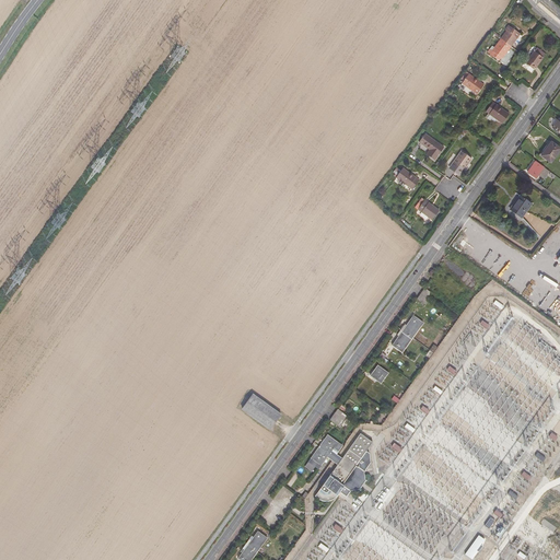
[(501,51),(516,31),(504,22),(501,26),(503,27),(488,48),(491,51),(489,54),(494,57),(498,55),(499,55),(501,51)]
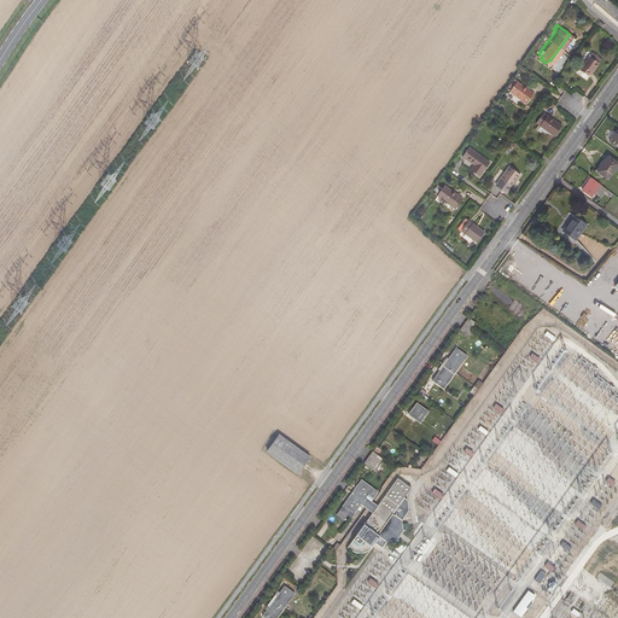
[(592,58),(595,54),(589,50),(576,65),(584,73),(587,69),(588,70),(595,60),(592,58)]
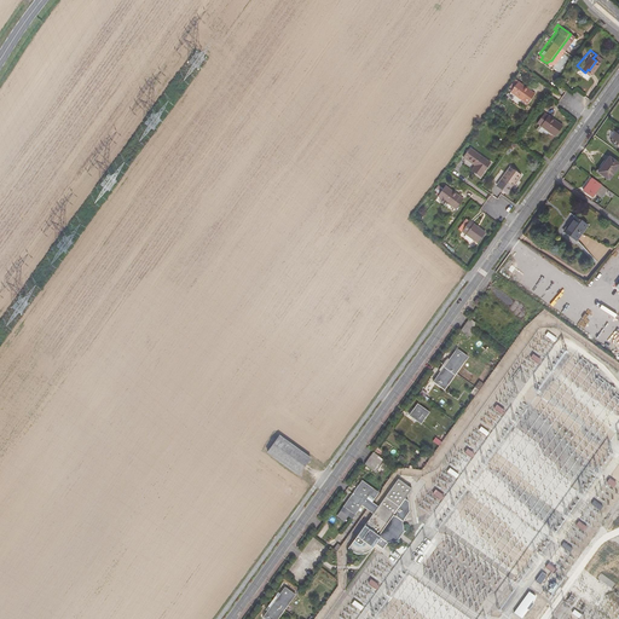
[(580,69),(578,73),(588,80),(590,76),(580,69)]
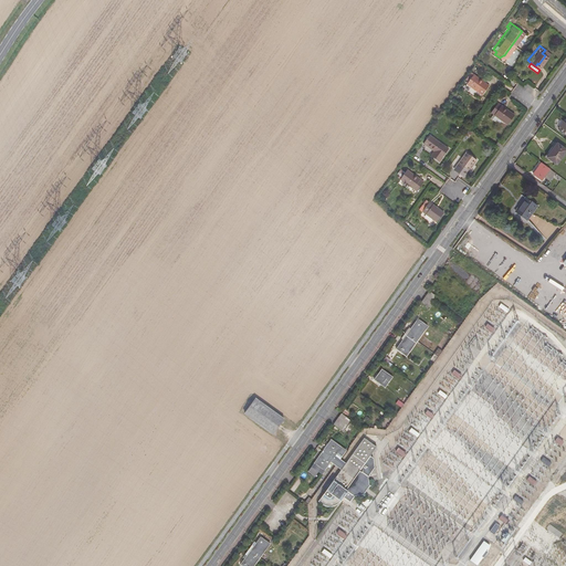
[(484,95),(491,86),(470,72),(463,81),(484,95)]
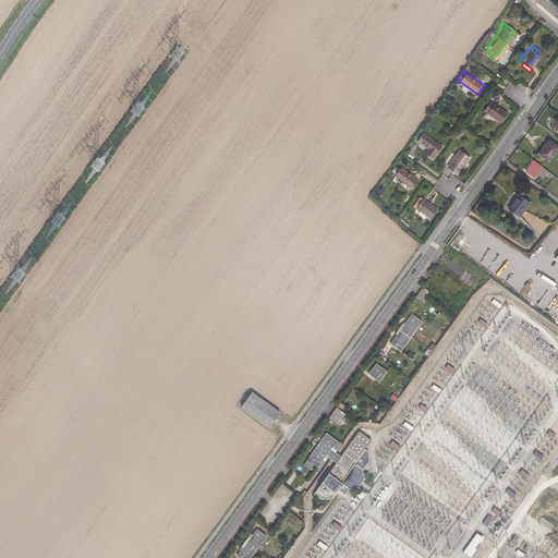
[(497,120),(504,111),(488,98),(483,105),(481,104),(478,107),(497,120)]
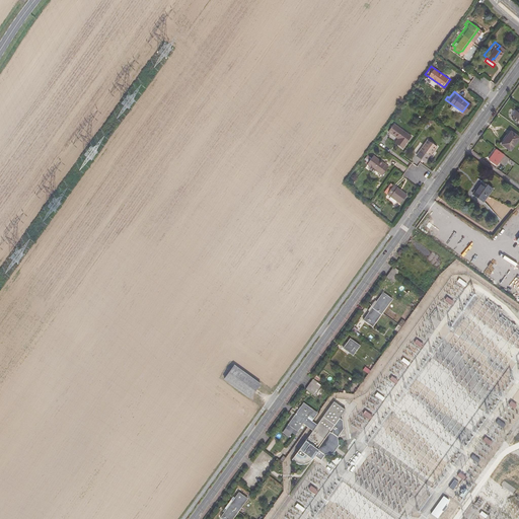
[(400,147),(409,137),(396,128),(391,134),(396,139),(393,142),(400,147)]
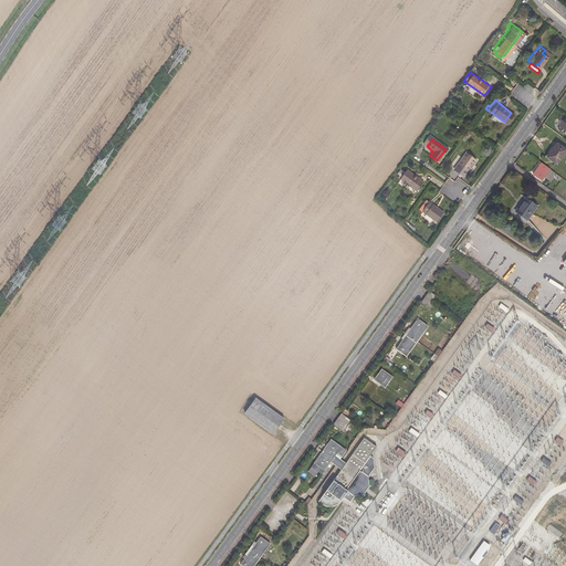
[(555,166),(565,149),(555,142),(544,157),(555,166)]
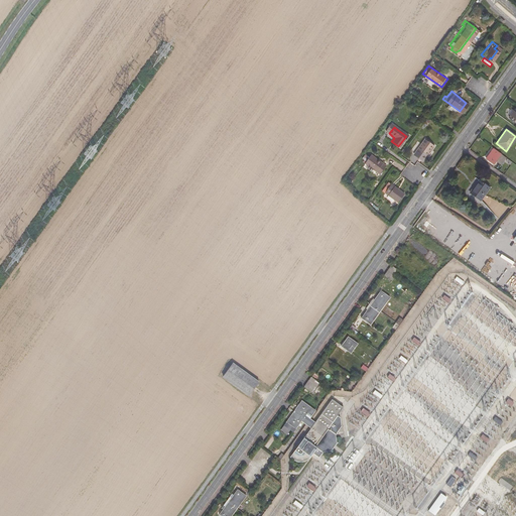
[(422,138),(411,154),(419,159),(425,150),(426,151),(431,145),(422,138)]
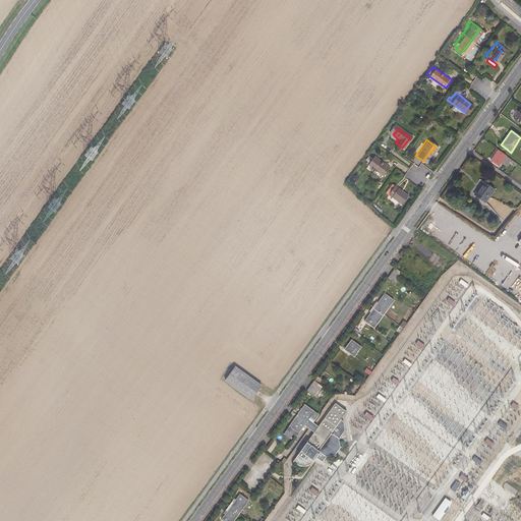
[(502,154),(493,148),(490,151),(490,152),(486,159),(494,164),(502,154)]
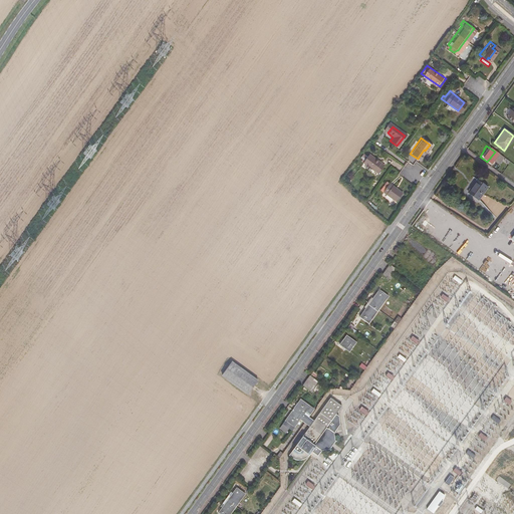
[(373,173),(380,165),(365,154),(359,162),(373,173)]
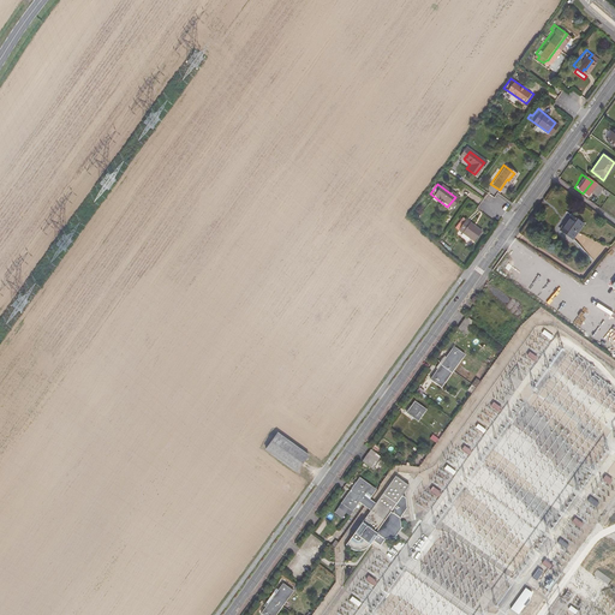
[(565,222),(563,221),(557,228),(571,238),(583,222),(571,214),(565,222)]
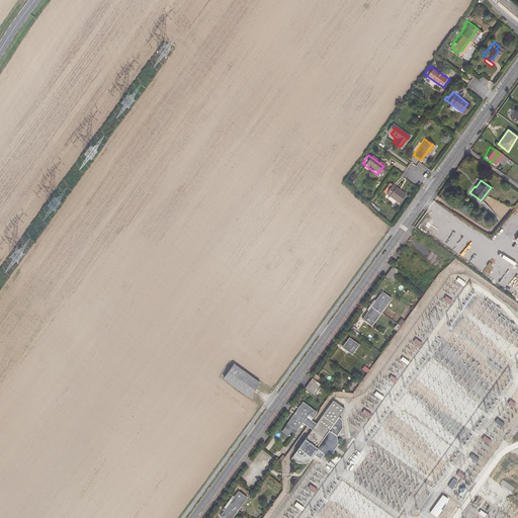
[(396,202),(402,194),(389,184),(381,192),(396,202)]
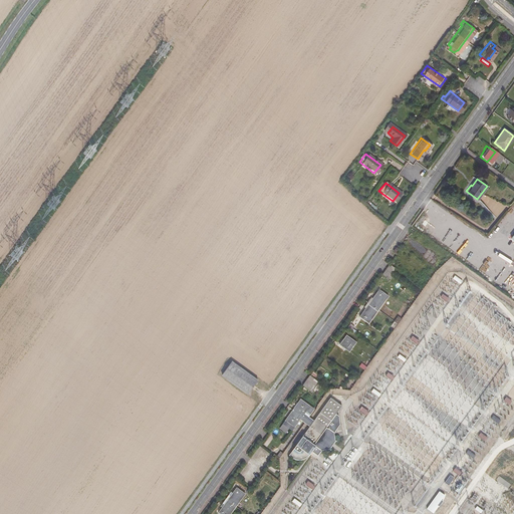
[(423,214),(417,224),(421,226),(427,216),(423,214)]
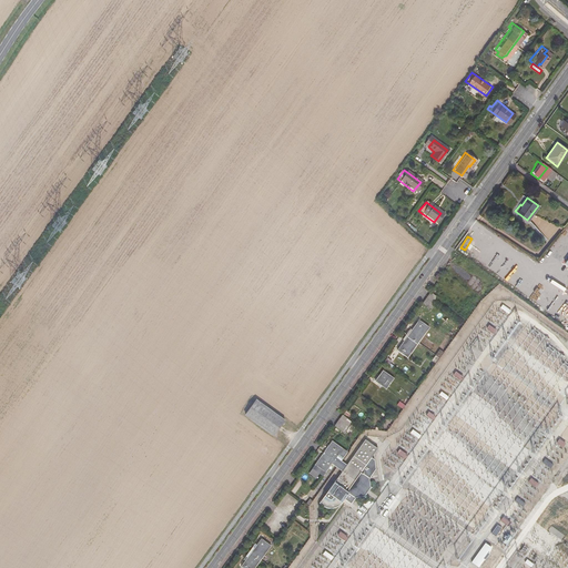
[(423,303),(429,307),(438,297),(432,292),(423,303)]
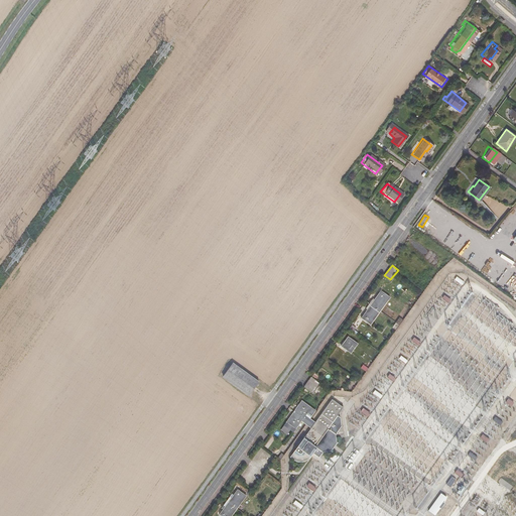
[(457,277),(455,280),(463,286),(465,283),(457,277)]
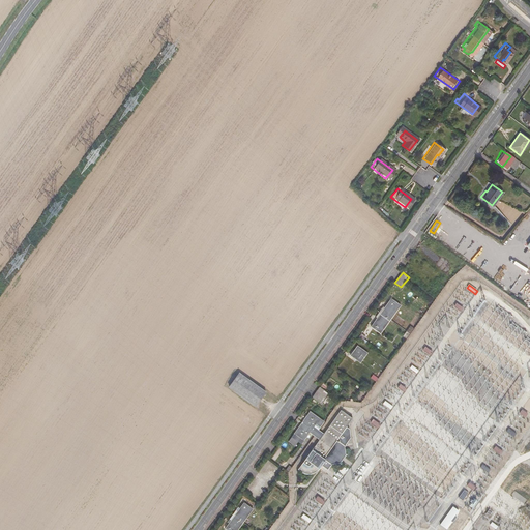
[(382,333),(401,307),(392,300),(373,326),(382,333)]
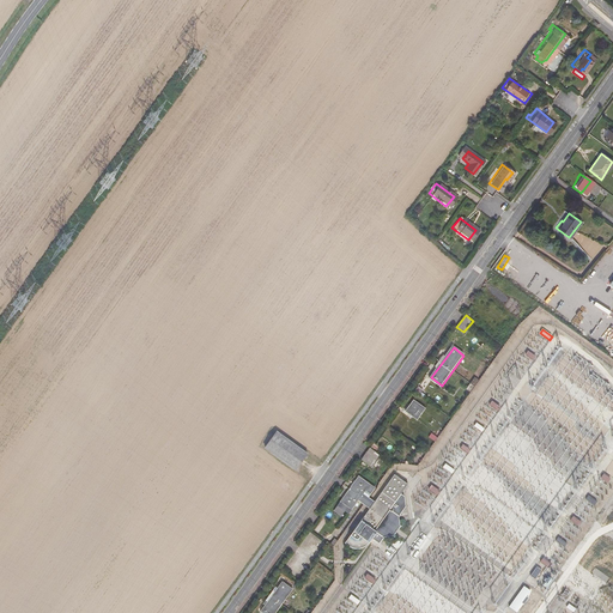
[(529,351),(526,354),(534,362),(538,357),(529,351)]
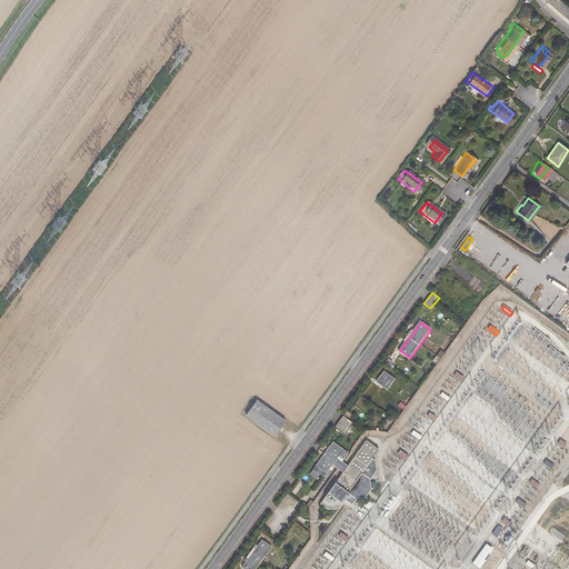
[(387,390),(396,379),(385,371),(377,382),(387,390)]
